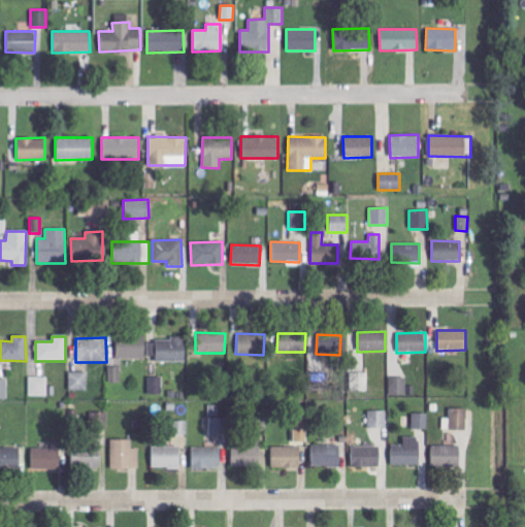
[(143,359),(144,337),(116,337),(116,359),(143,359)]
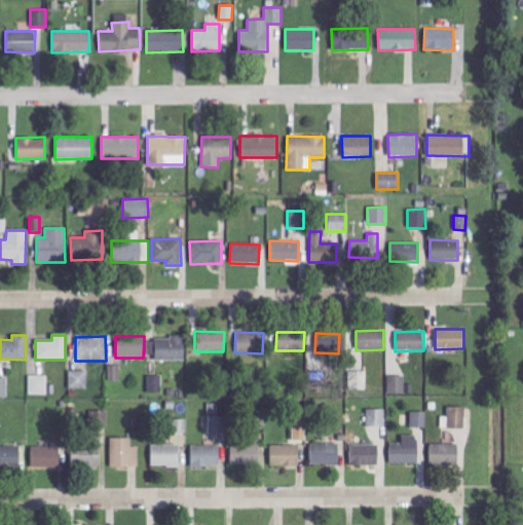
[(184,360),(184,337),(146,338),(146,354),(153,354),(153,361),(184,360)]
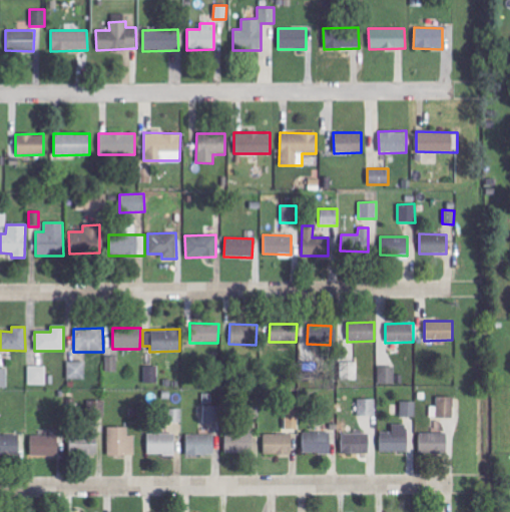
[(115,372),(115,357),(104,357),(104,371),(115,372)]
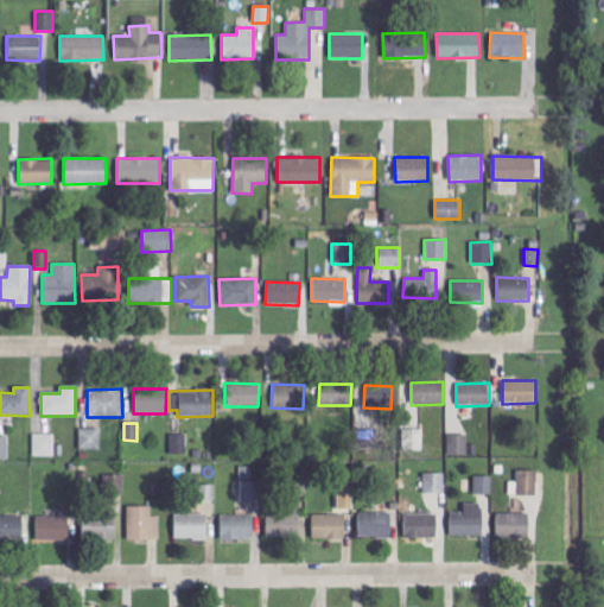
[(77,450),(99,450),(99,429),(78,429),(77,450)]
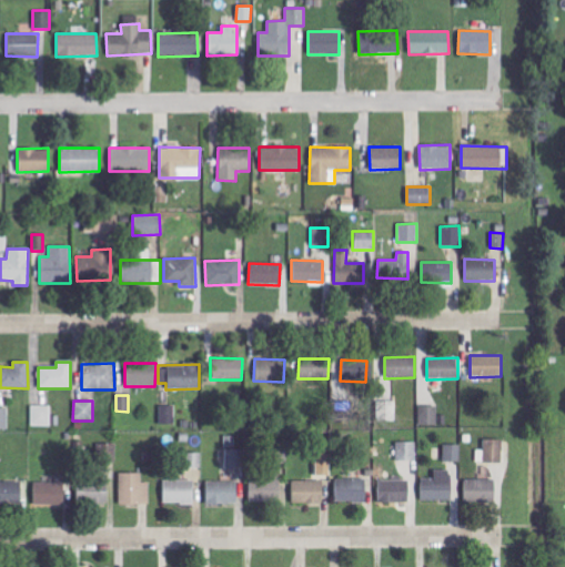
[(30,426),(50,426),(50,405),(29,406),(30,426)]
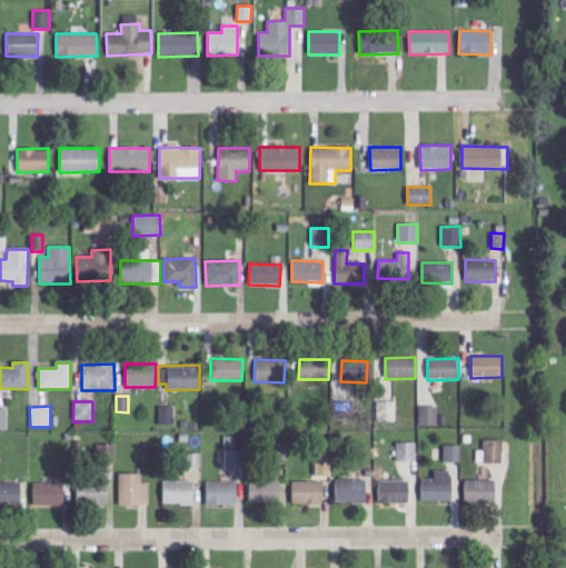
[(174,406),(158,406),(158,426),(174,426),(174,406)]
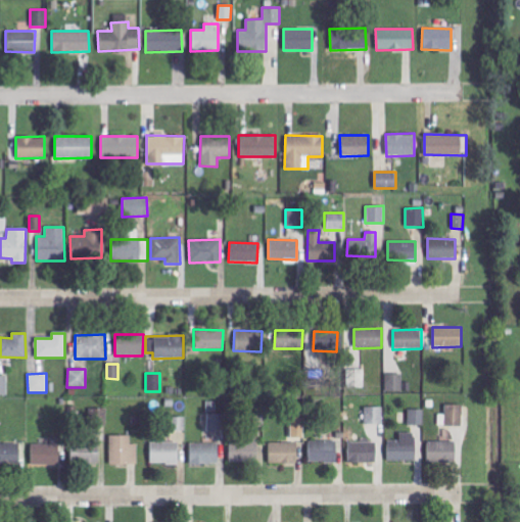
[(402,390),(402,374),(384,374),(383,390),(402,390)]
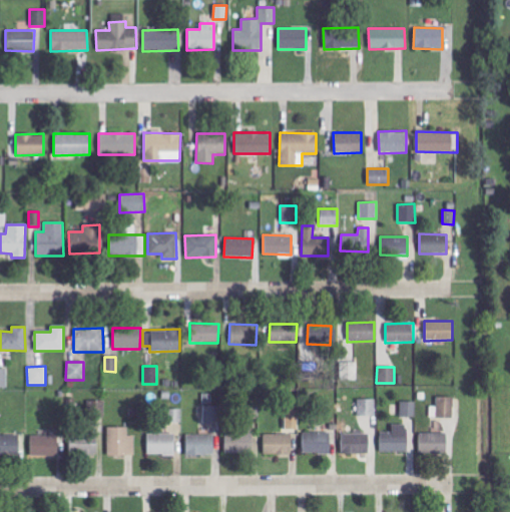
[(452,417),(453,396),(435,396),(435,406),(429,405),(429,416),(452,417)]
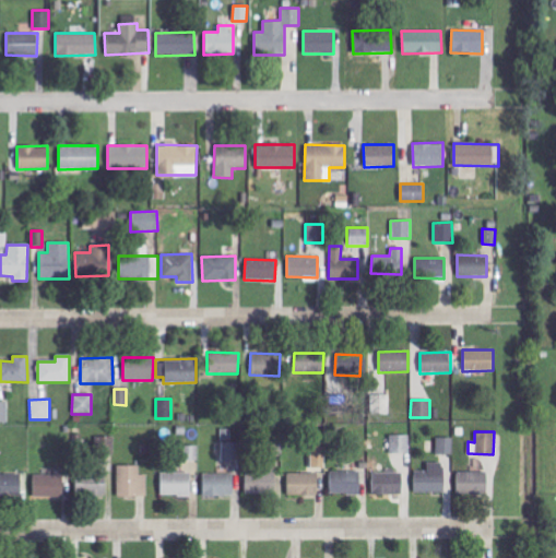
[(409,434),(387,434),(387,452),(409,452),(409,434)]
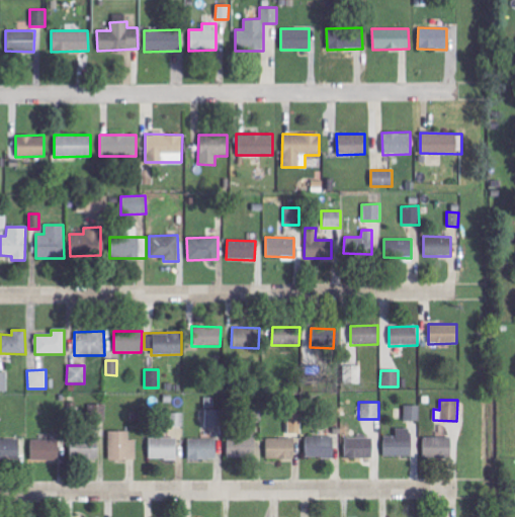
[(89,404),(89,420),(104,420),(104,404),(89,404)]
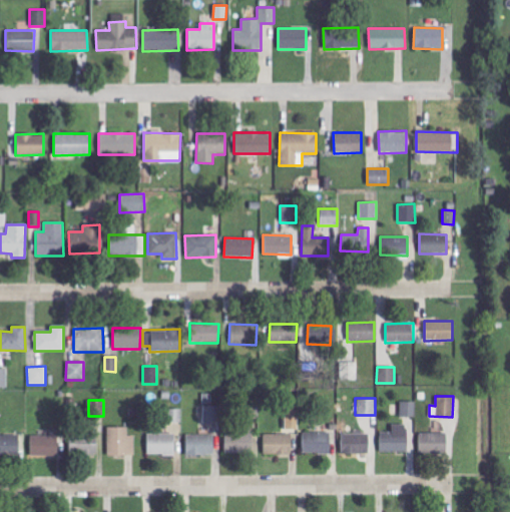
[(399,415),(414,416),(414,401),(399,400),(399,415)]
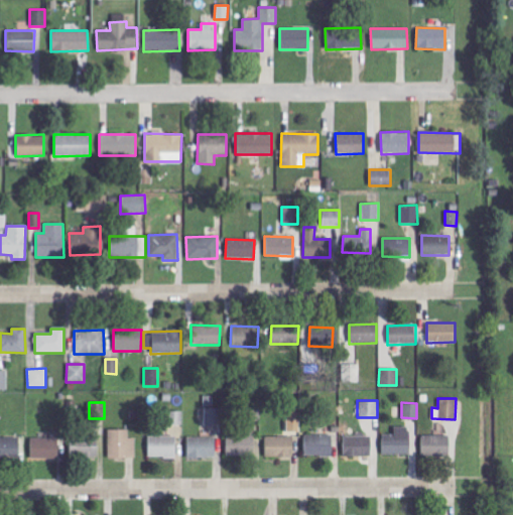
[(203,424),(220,424),(220,406),(203,407),(203,424)]
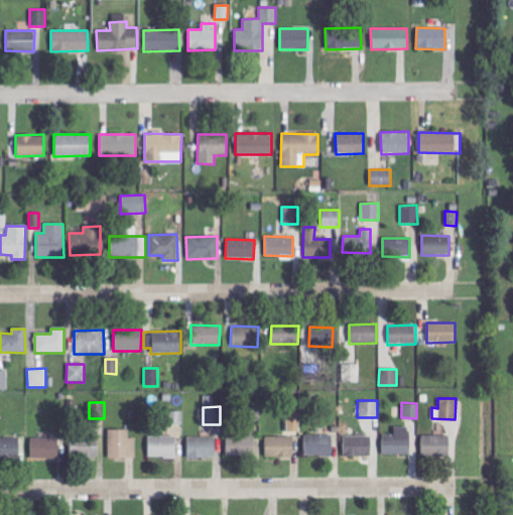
[(167,425),(181,424),(181,410),(166,410),(167,425)]
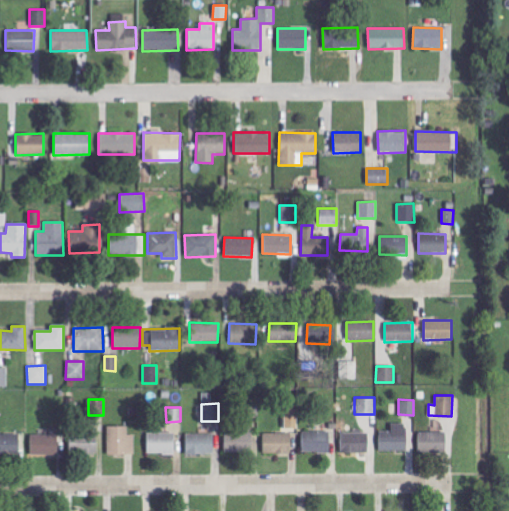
[(295,427),(296,407),(283,407),(283,427),(295,427)]
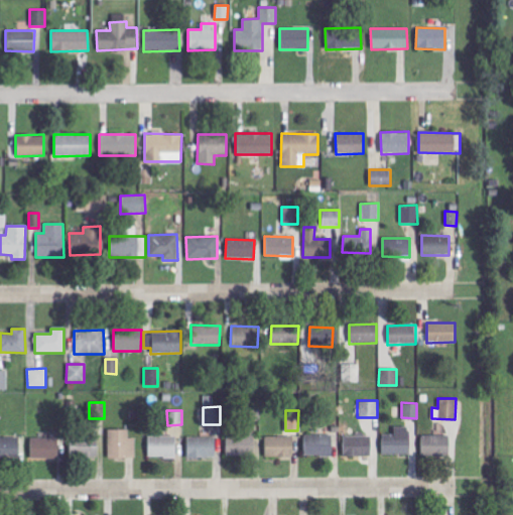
[(381,432),(381,454),(408,454),(408,425),(393,425),(393,432),(381,432)]
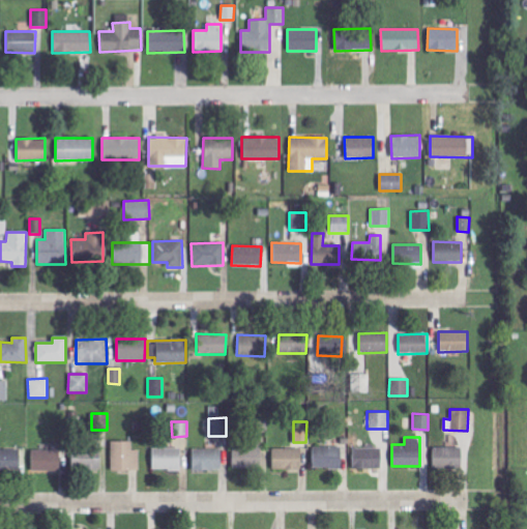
[(138,449),(130,449),(130,440),(110,440),(110,470),(138,470),(138,449)]
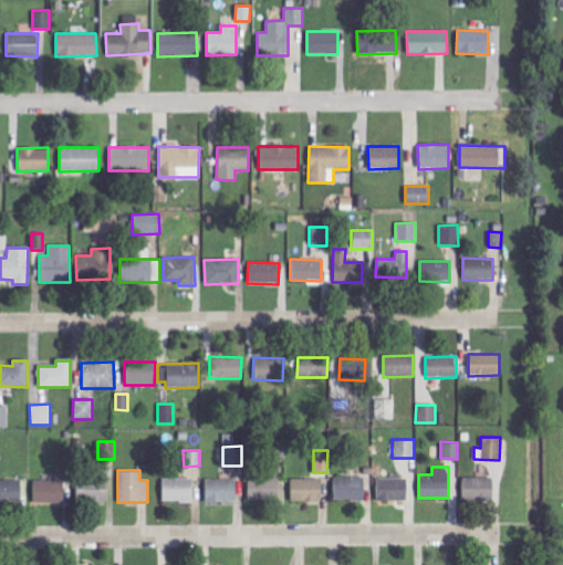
[(247,475),(247,499),(281,500),(282,477),(247,475)]
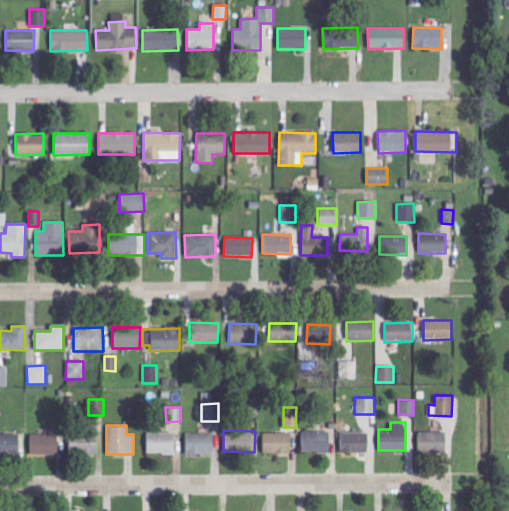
[(300,431),(300,451),(328,450),(328,430),(300,431)]
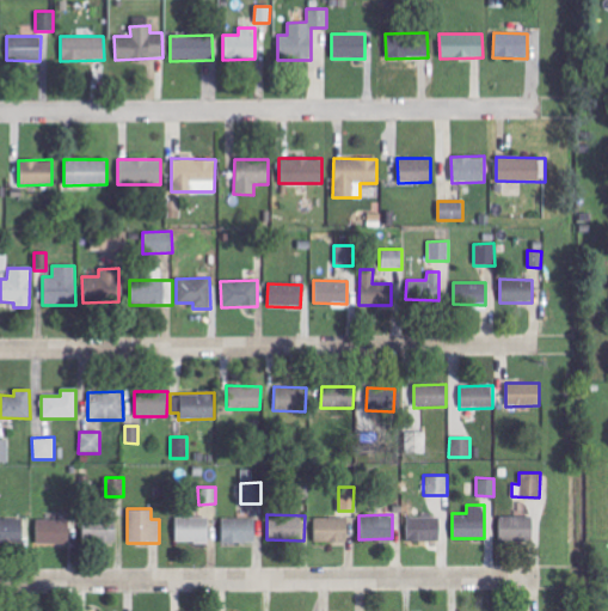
[(530,514),(497,515),(497,539),(532,538),(530,514)]
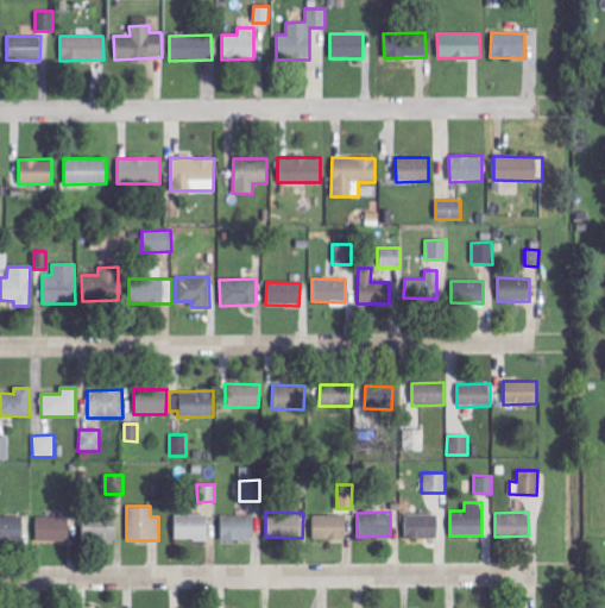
[(172,539),(207,539),(207,513),(174,513),(172,539)]
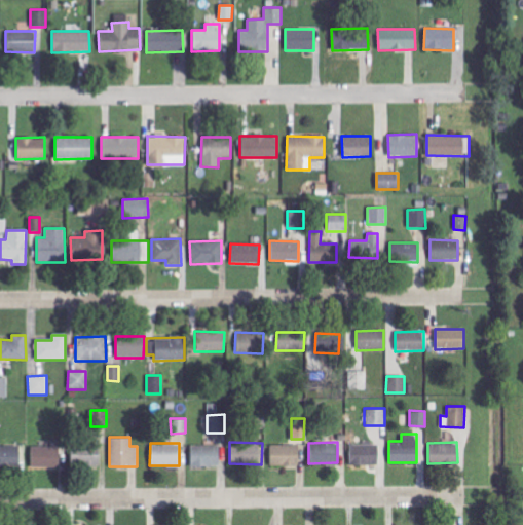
[(377,443),(348,443),(348,464),(377,463),(377,443)]
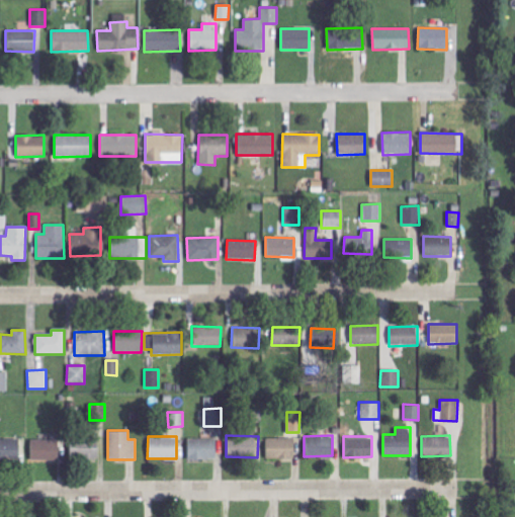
[(70,458),(98,457),(97,437),(69,438),(70,458)]
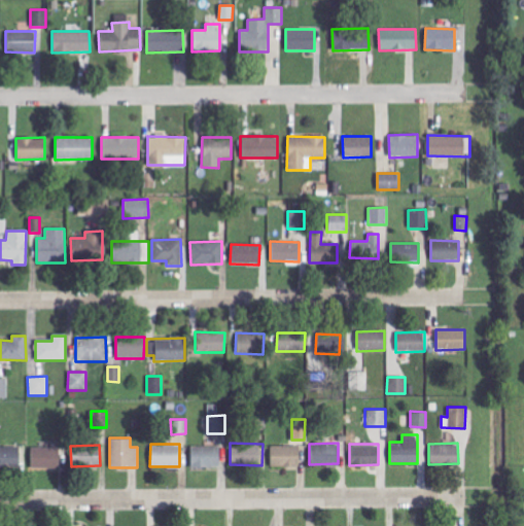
[(190,466),(219,466),(219,445),(190,446),(190,466)]
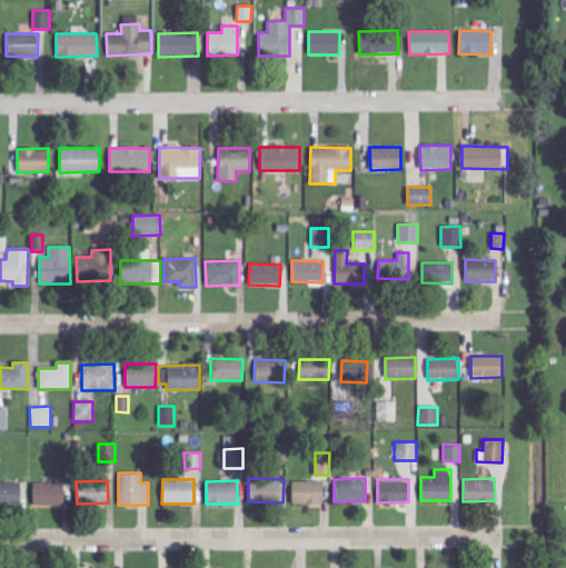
[(321,480),(291,481),(291,502),(323,501),(321,480)]
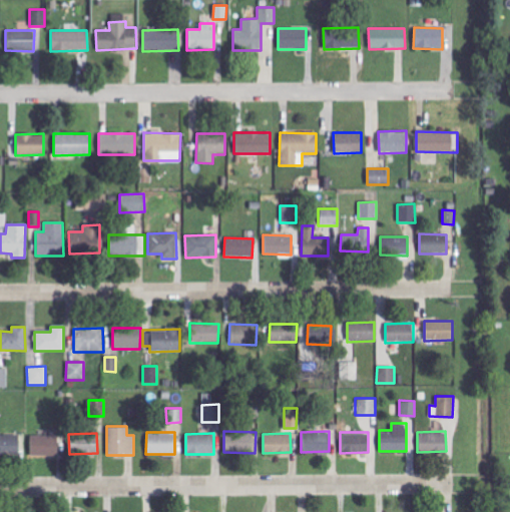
[(0,454),(18,454),(18,434),(0,434),(0,454)]
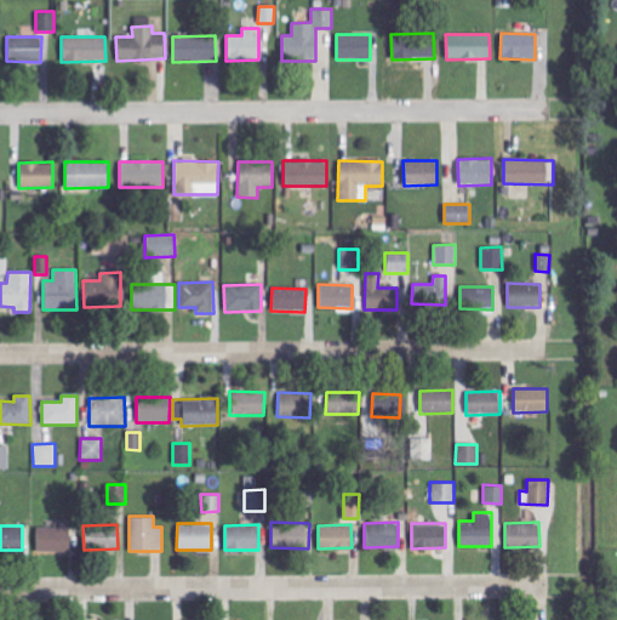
[(69,527),(35,527),(35,551),(69,551),(69,527)]
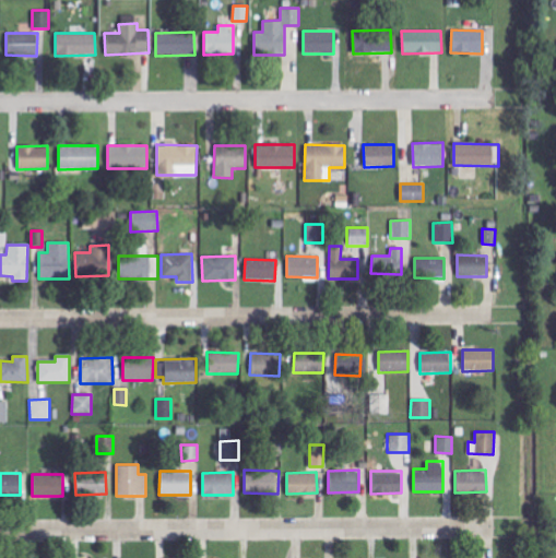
All buildings are outlined.
